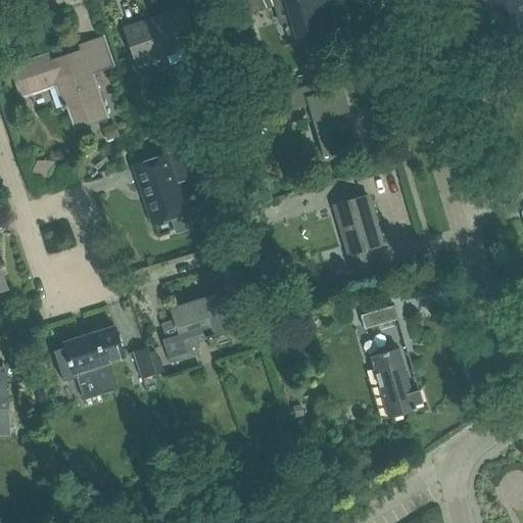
[(297,38),(311,34),(330,28),(322,0),(247,0),(252,14),(287,4),(297,38)]
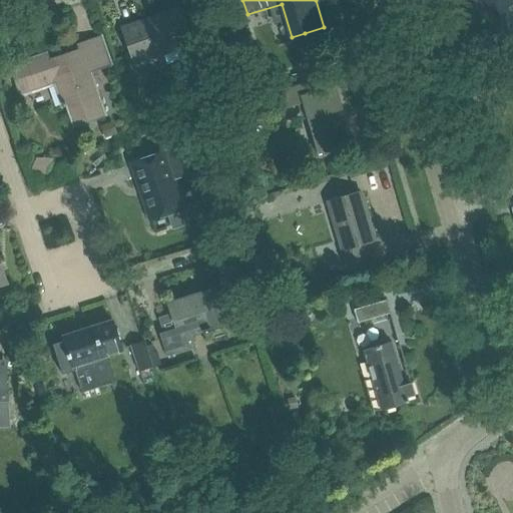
[(512,40),(512,0),(458,0),(468,31),(483,27),(489,48),(512,40)]
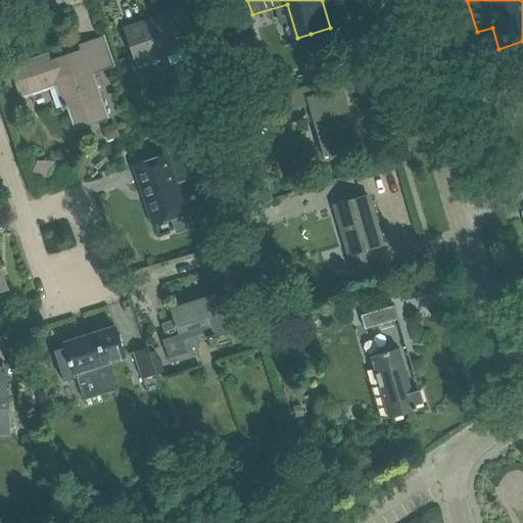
[(128,34),(126,29),(125,30),(138,65),(195,46),(182,9),(159,17),(161,22),(128,34)]
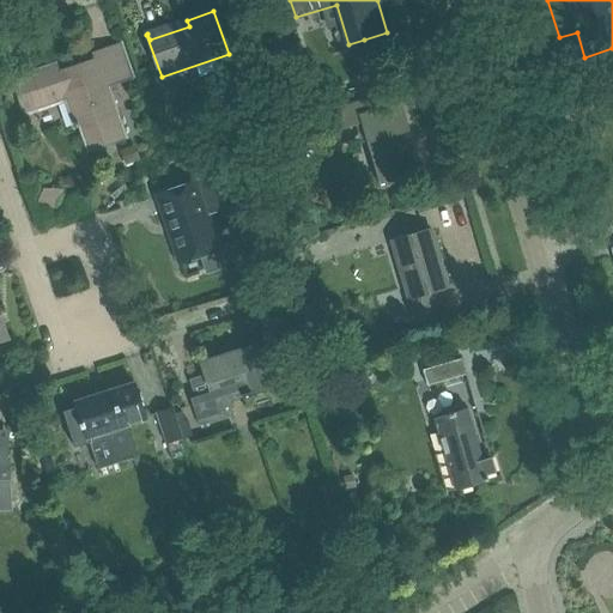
[(296,35),(291,17),(277,22),(281,40),(296,35)]
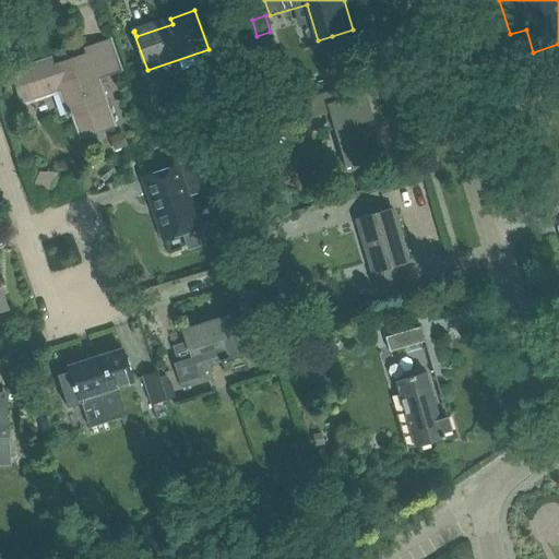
[(81,138),(102,130),(114,126),(98,80),(120,71),(110,42),(86,50),(88,56),(42,72),(39,64),(12,73),(23,105),(60,92),(69,118),(73,116),(81,138)]
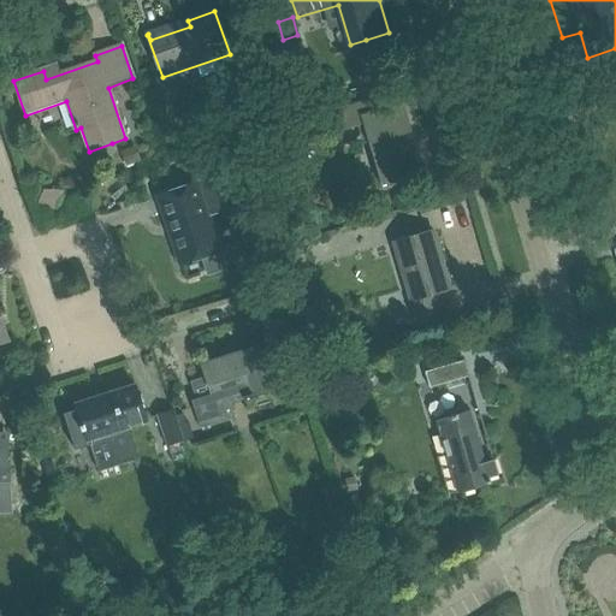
[(372,113),(368,101),(333,111),(338,129),(361,123),(380,187),(409,178),(397,137),(406,134),(402,120),(407,119),(403,104),(372,113)]
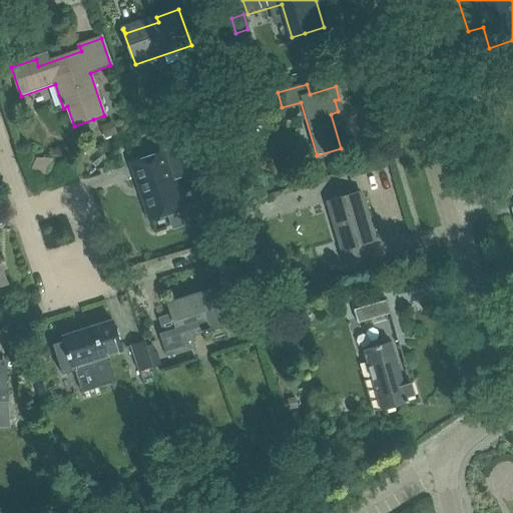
[(118,134),(113,121),(100,125),(105,139),(118,134)]
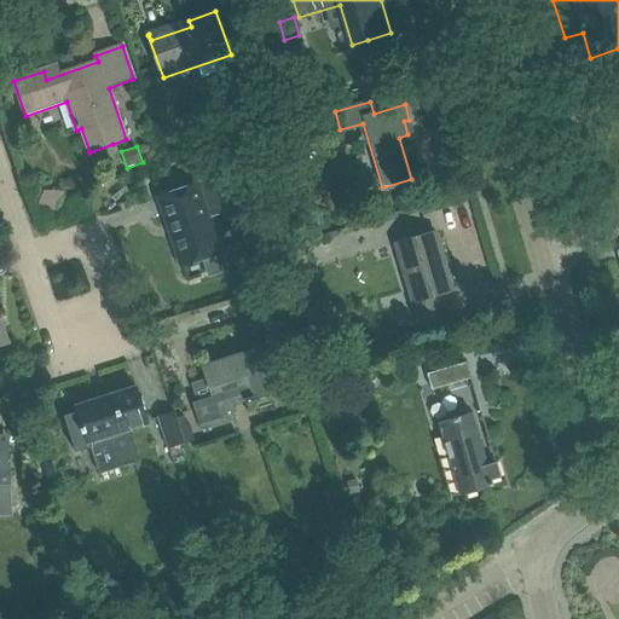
[(181,191),(158,198),(181,266),(204,259),(209,275),(226,268),(221,253),(208,213),(242,202),(232,173),(198,185),(181,191)]
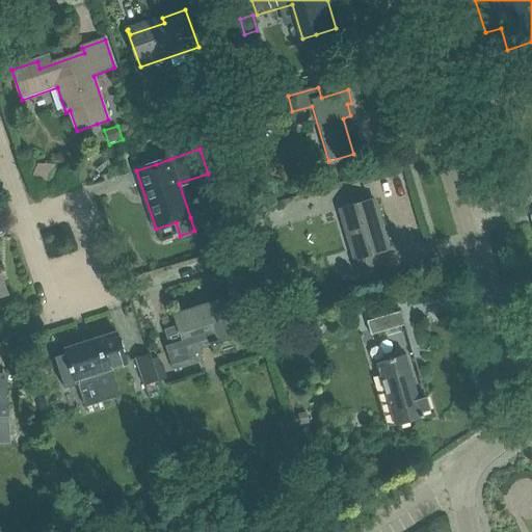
[(362,282),(364,281),(383,275),(377,254),(390,250),(374,200),(340,210),(362,282)]
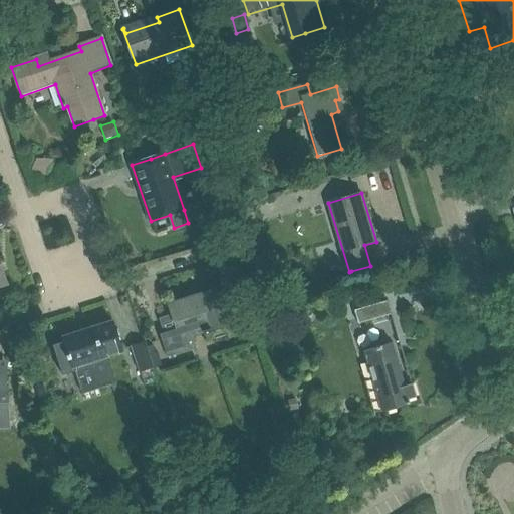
[(314,219),(323,216),(320,207),(311,210),(314,219)]
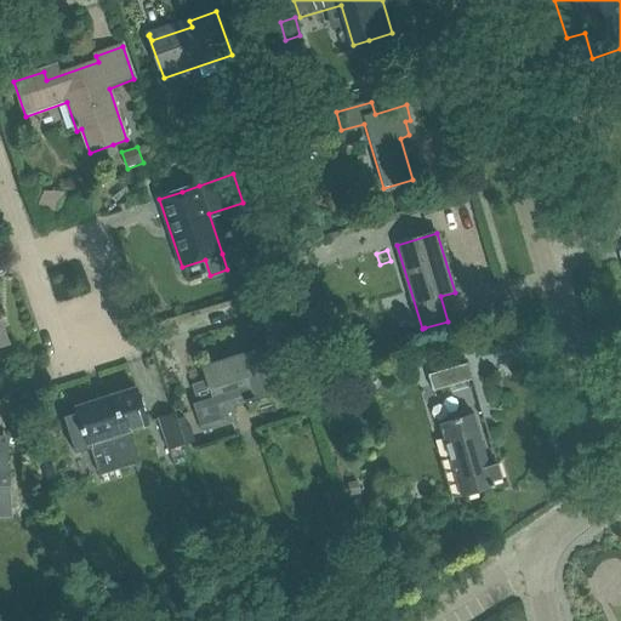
[(388,329),(414,322),(409,306),(385,314),(388,329)]
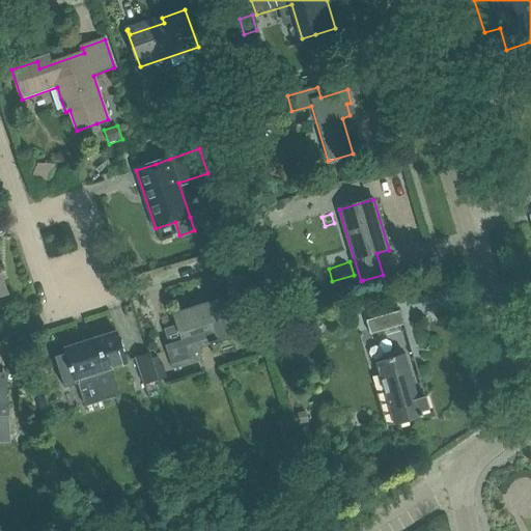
[(165,345),(171,365),(172,369),(203,359),(200,348),(220,342),(214,323),(229,317),(223,299),(172,315),(180,340),(165,345)]
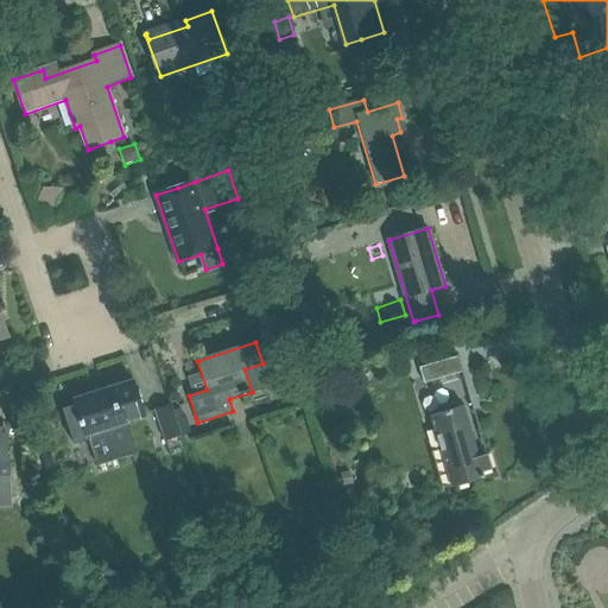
[(426,384),(441,379),(463,373),(458,356),(422,367),(426,384)]
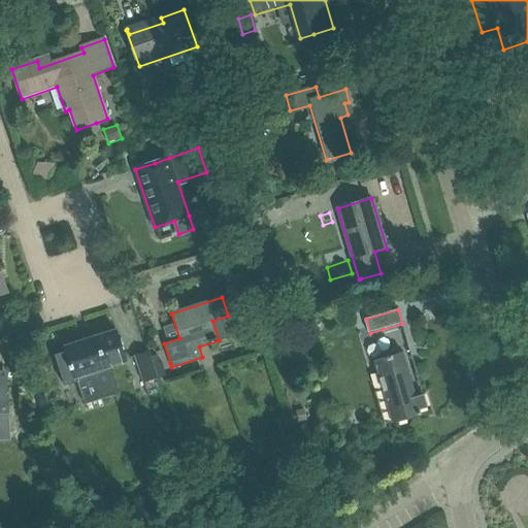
[(120,394),(110,366),(126,362),(116,331),(65,348),(66,352),(55,356),(60,373),(65,387),(76,383),(85,406),(120,394)]
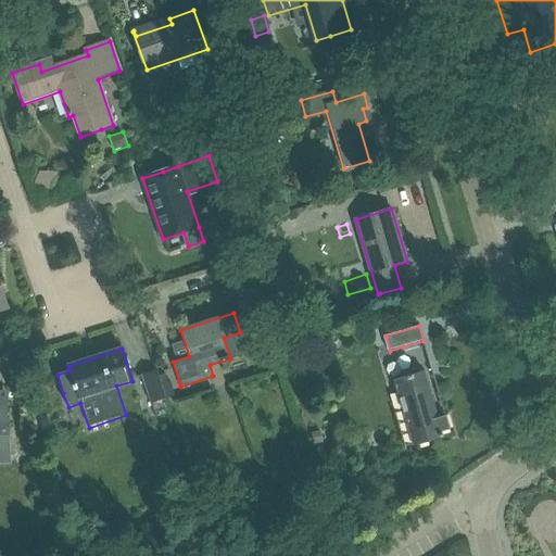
[(153,403),(158,414),(168,409),(165,400),(166,399),(158,370),(143,375),(153,403)]
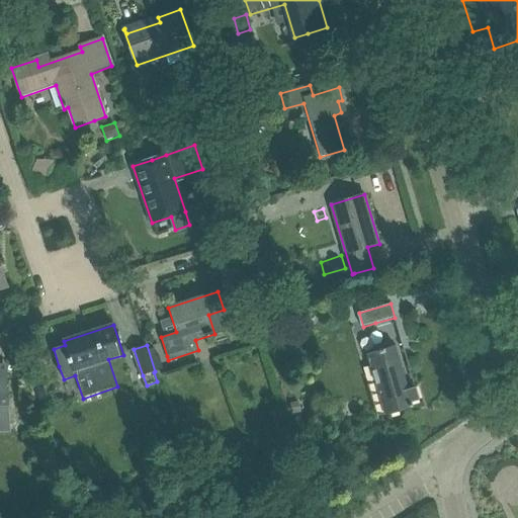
[(247,349),(251,360),(260,357),(256,346),(247,349)]
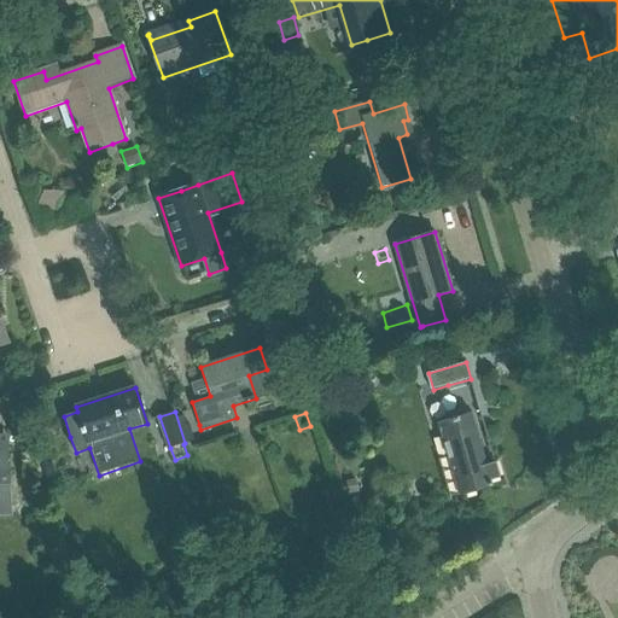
[(438,423),(453,472),(459,495),(491,485),(490,481),(500,477),(495,462),(485,465),(471,413),(438,423)]
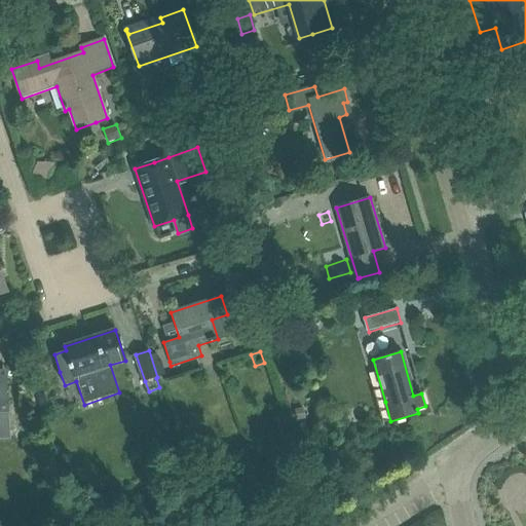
[(303,409),(295,411),(297,421),(305,419),(303,409)]
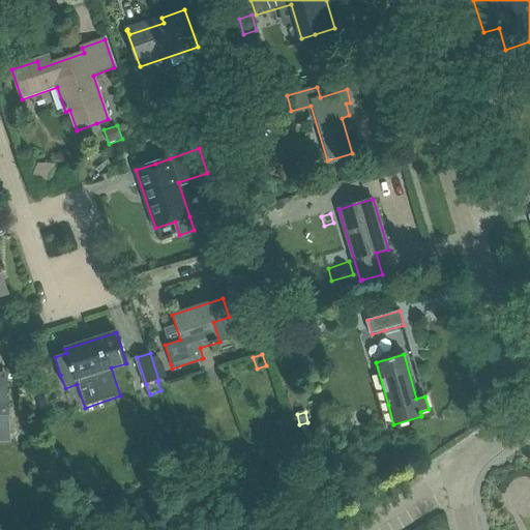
[(280,434),(290,430),(286,418),(275,422),(280,434)]
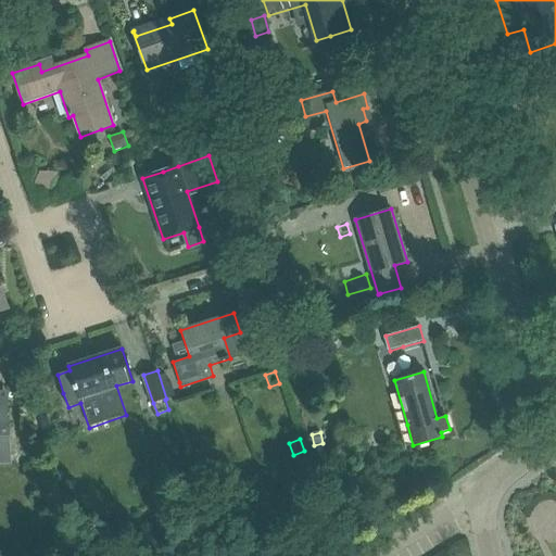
[(326,466),(340,464),(338,456),(325,458),(326,466)]
